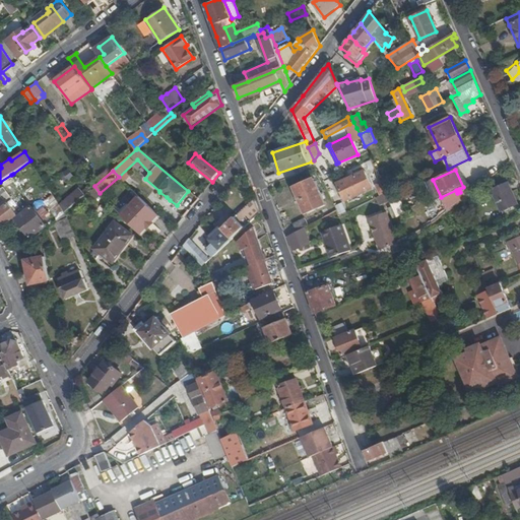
[(365,171),(338,183),(346,201),(373,188),(365,171)]
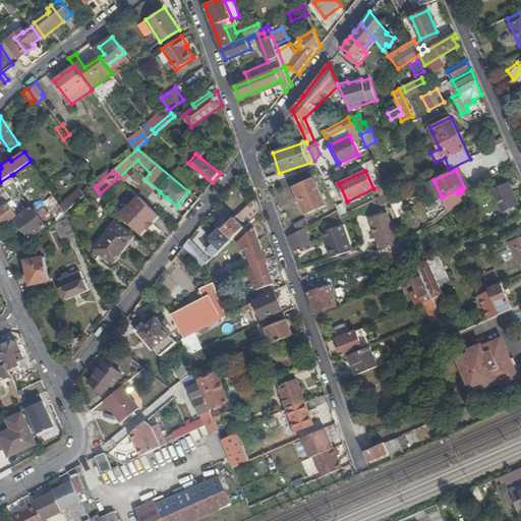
[(15,181),(11,175),(0,182),(0,188),(3,187),(5,189),(15,181)]
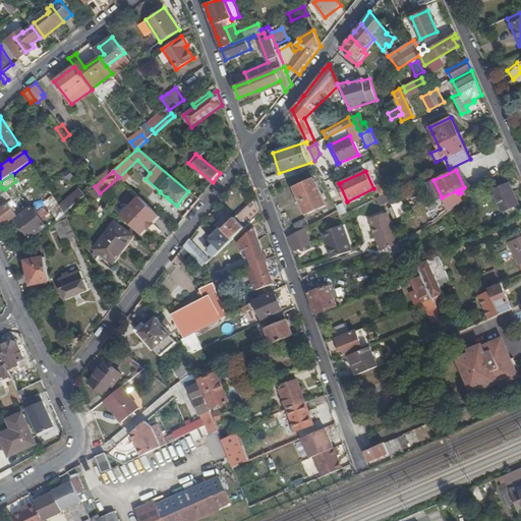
[(314,179),(295,187),(307,214),(327,206),(314,179)]
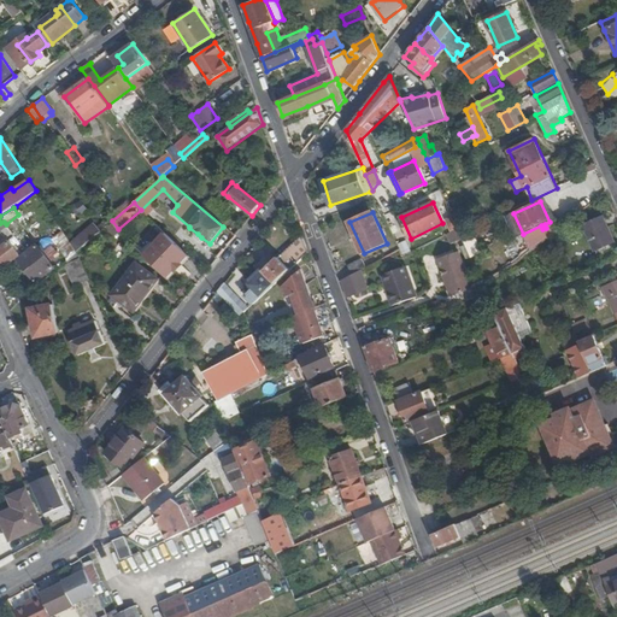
[(463,212),(453,217),(458,228),(460,234),(465,231),(470,229),(463,212)]
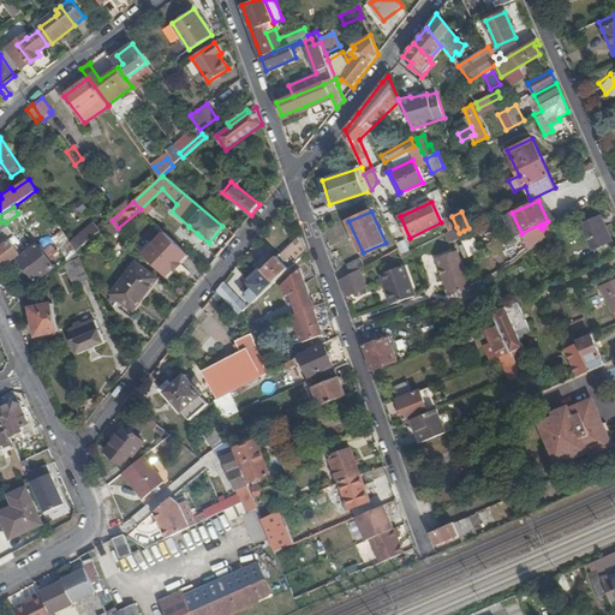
[(592,248),(611,240),(599,215),(581,224),(592,248)]
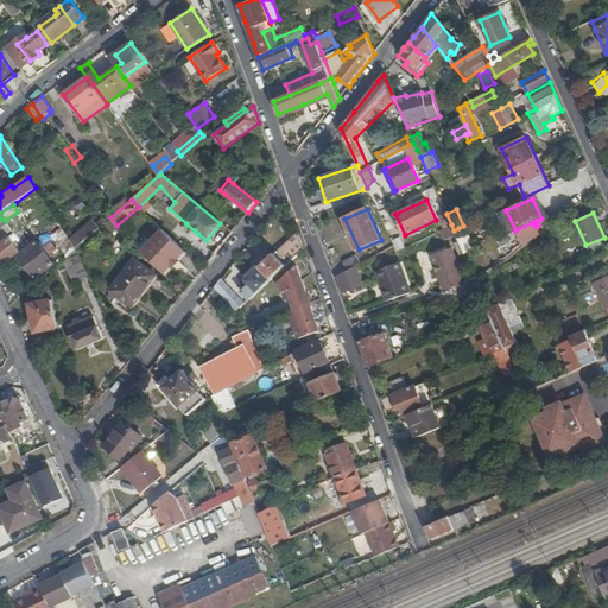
[(109,233),(116,226),(111,217),(105,223),(109,233)]
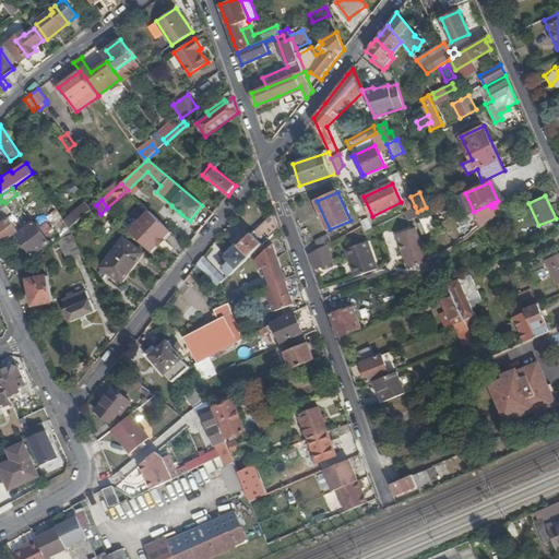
[(80,218),(91,210),(85,202),(74,212),(80,218)]
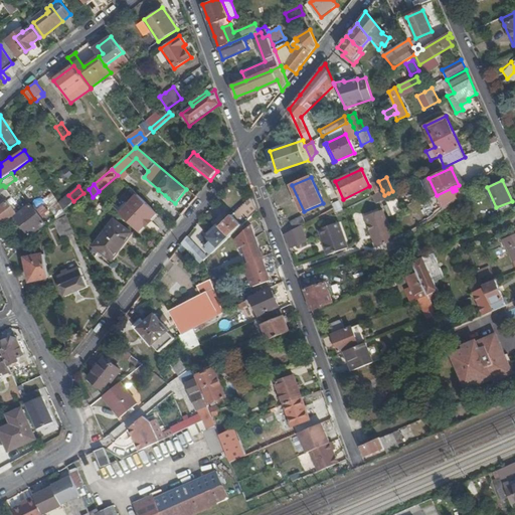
[(382,190),(374,195),(377,202),(386,199),(384,195),(382,190)]
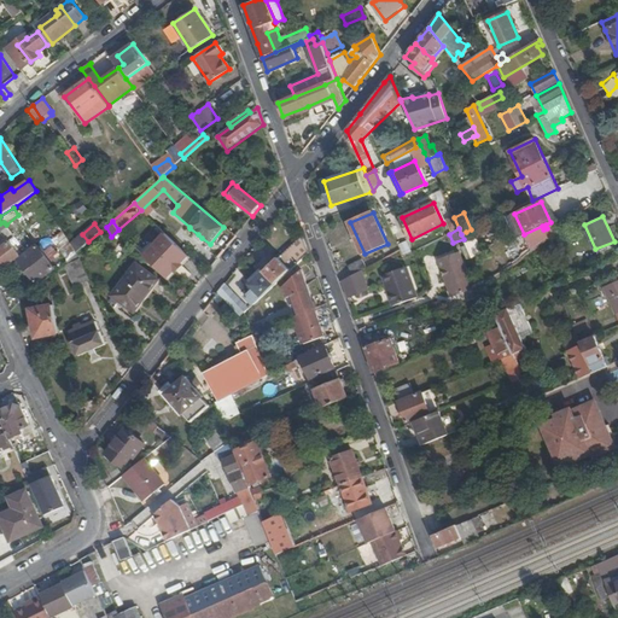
[(143,252),(167,278),(188,255),(165,233),(156,246),(152,242),(143,252)]
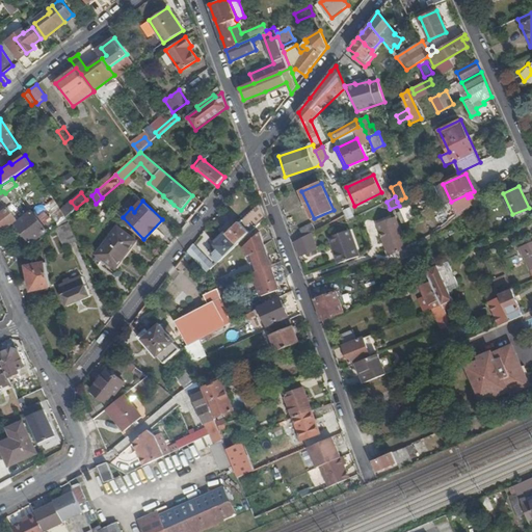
[(61,209),(67,217),(76,208),(71,202),(61,209)]
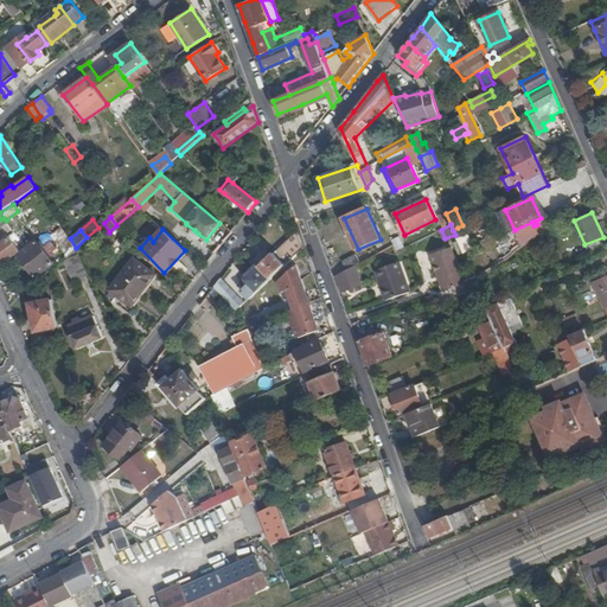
[(0,244),(0,262),(1,264),(25,246),(16,232),(10,237),(0,244)]
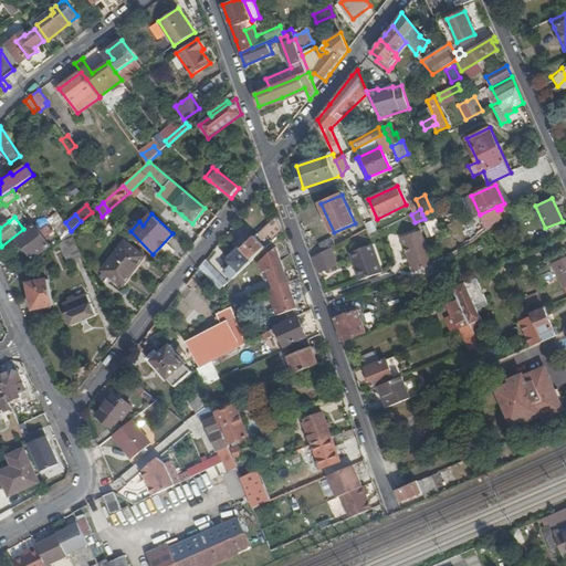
[(283,231),(278,217),(270,223),(274,228),(260,241),(255,237),(249,242),(244,238),(238,243),(242,249),(253,260),(265,248),(273,240),(283,231)]
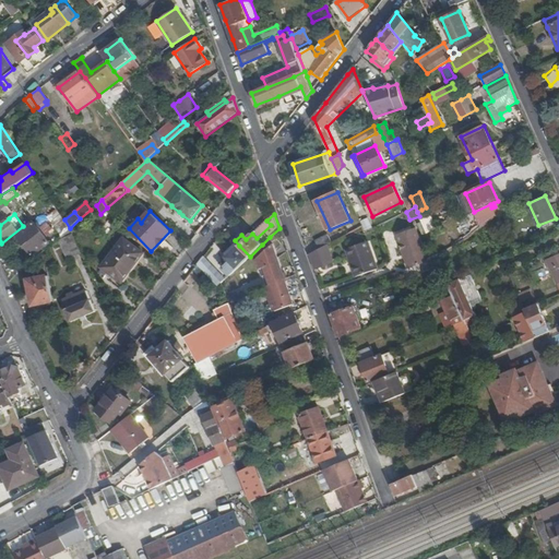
[(366,230),(373,228),(369,217),(361,221),(366,230)]
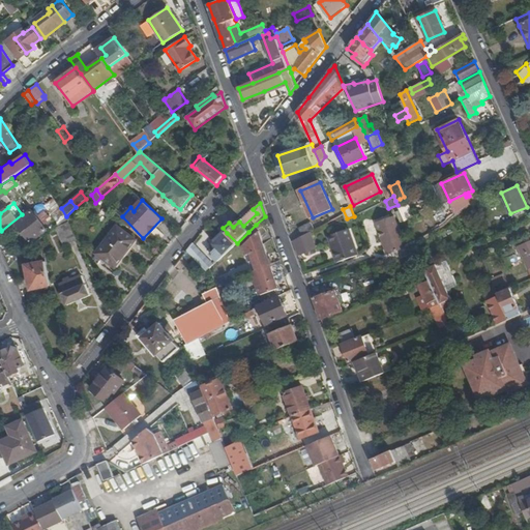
[(257,213),(253,209),(239,222),(243,226),(257,213)]
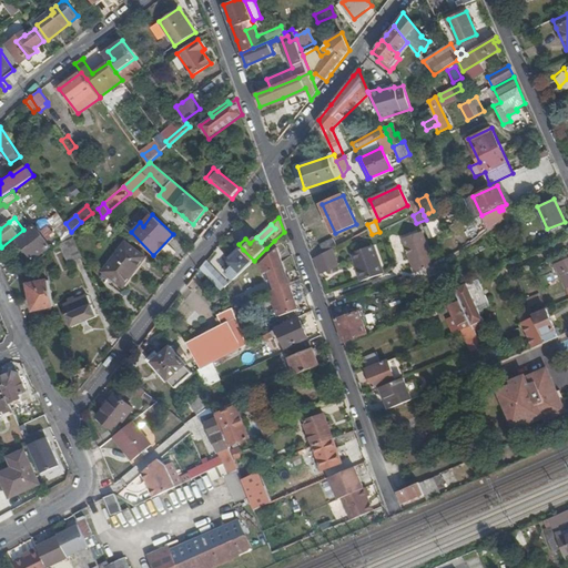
[(50,246),(34,225),(18,239),(33,260),(50,246)]
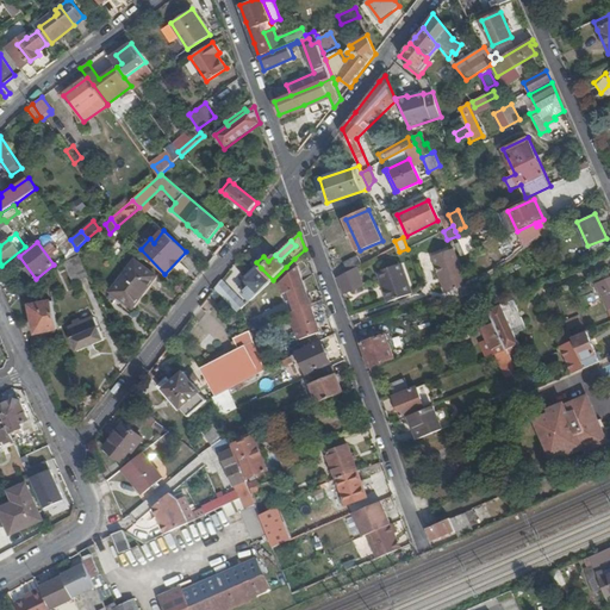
[(454,248),(435,255),(439,263),(436,265),(446,293),(467,285),(454,248)]
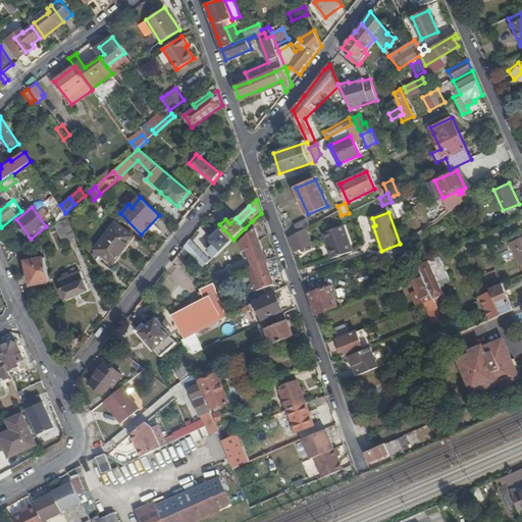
[(75,237),(65,213),(57,220),(58,223),(55,224),(62,242),(75,237)]
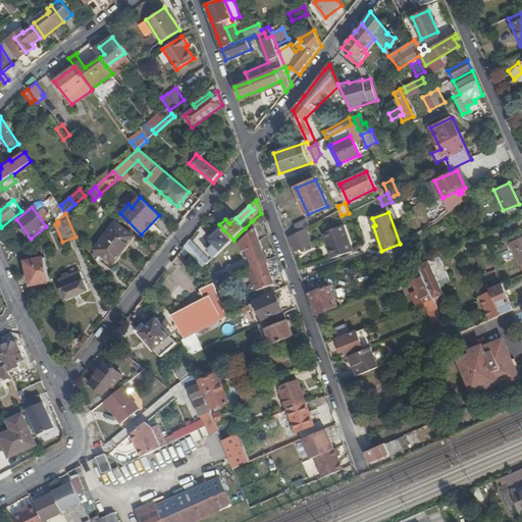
[(294,224),(298,232),(305,228),(310,226),(306,218),(294,224)]
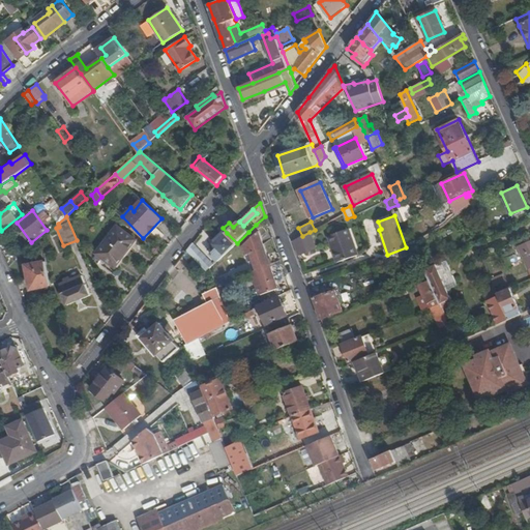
[(261,238),(256,225),(248,232),(251,241),(261,238)]
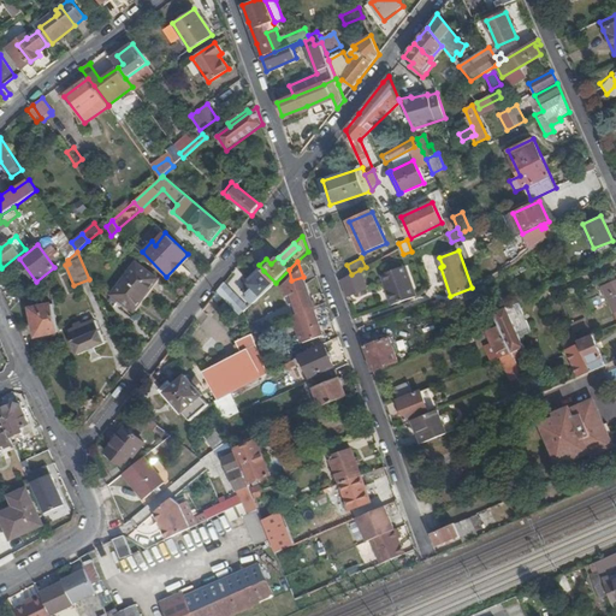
[(158,279),(137,264),(113,292),(124,301),(123,302),(132,311),(158,279)]
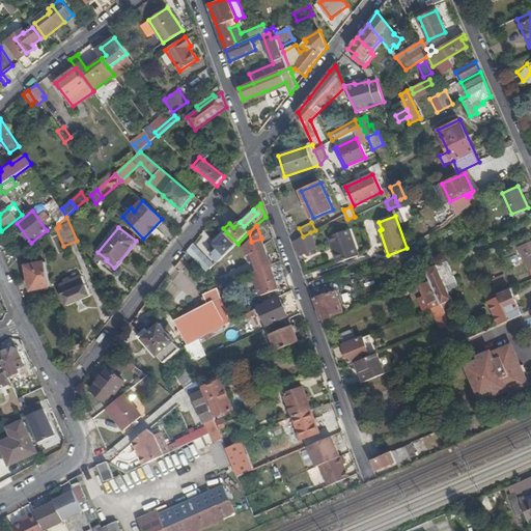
[(333,250),(337,263),(359,256),(350,229),(329,236),(331,244),(332,244),(333,247),(334,247),(335,249),(333,250)]
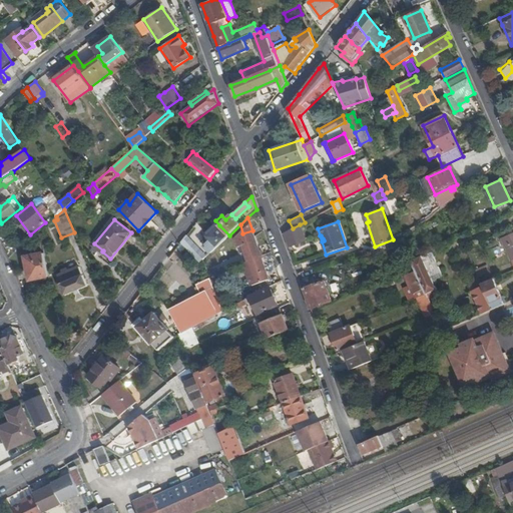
[(293,228),(284,233),(288,242),(289,246),(306,240),(300,224),(293,228)]
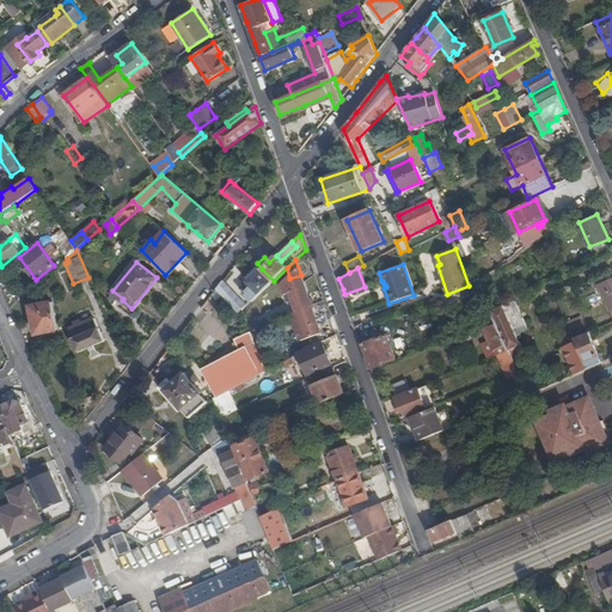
[(274,281),(262,269),(248,282),(252,286),(244,294),(251,301),(274,281)]
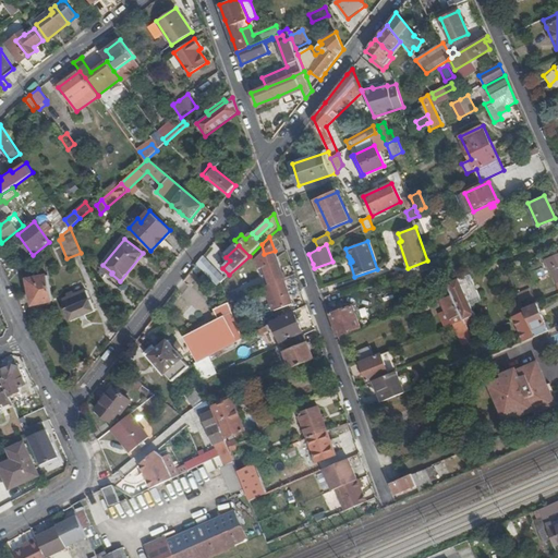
[(557,286),(557,256),(547,262),(557,286)]
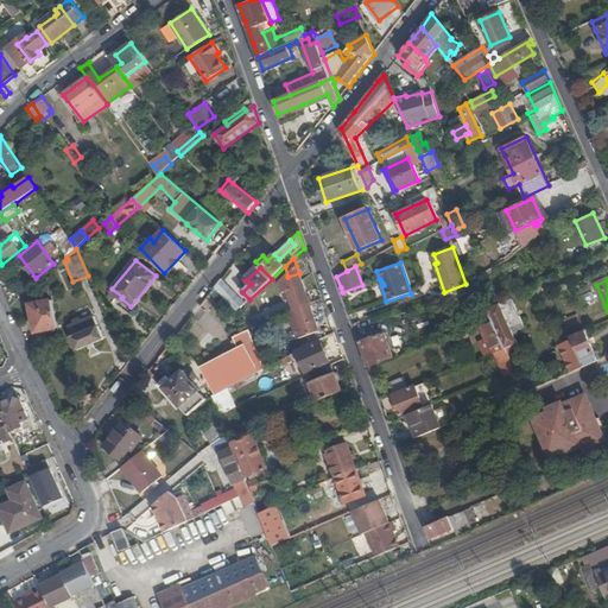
[(222,282),(215,289),(220,293),(236,311),(240,308),(245,304),(222,282)]
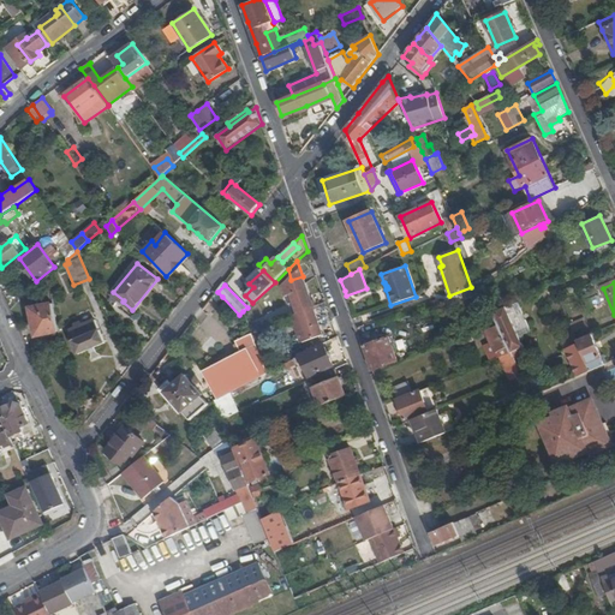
[(299,312),(314,306),(308,288),(286,296),(290,304),(296,302),(299,312)]
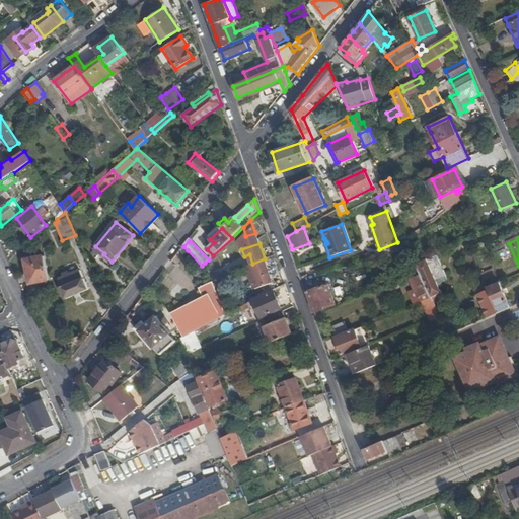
[(182,245),(179,249),(184,255),(188,250),(183,246),(182,245)]
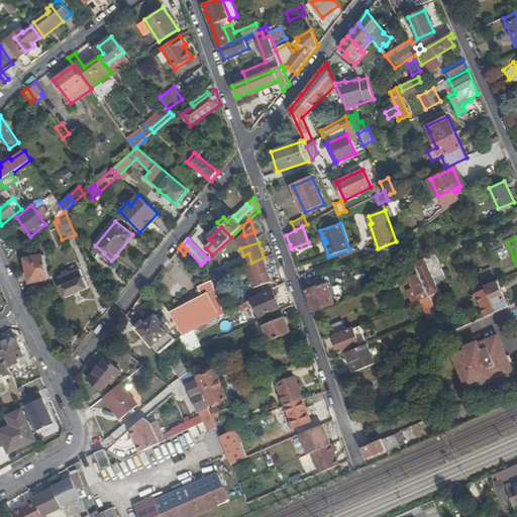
[(436,253),(426,257),(437,283),(446,278),(436,253)]
